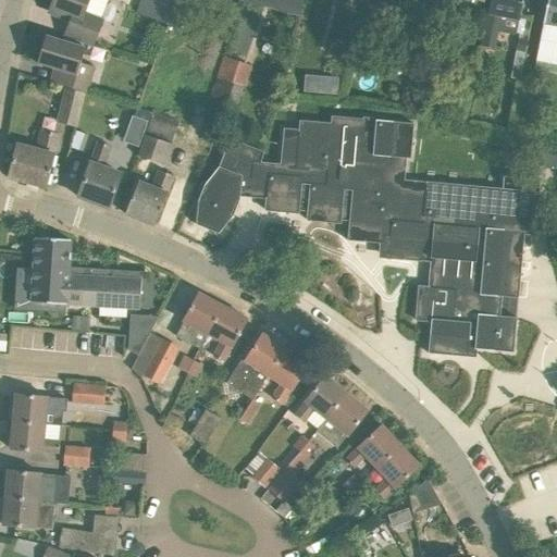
[(103,20),(85,13),(89,0),(53,0),(50,10),(64,15),(63,19),(71,22),(65,35),(94,46),(103,20)]
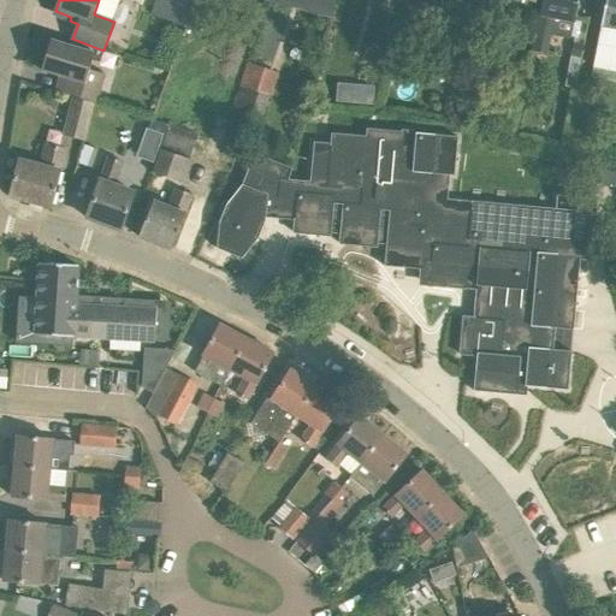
[(159,0),(153,17),(187,30),(197,0),(159,0)]
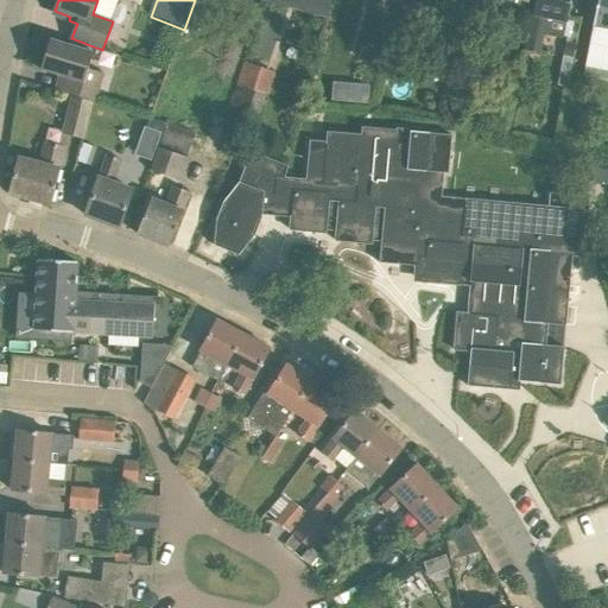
[(271,0),(328,16),(331,0),(271,0)]
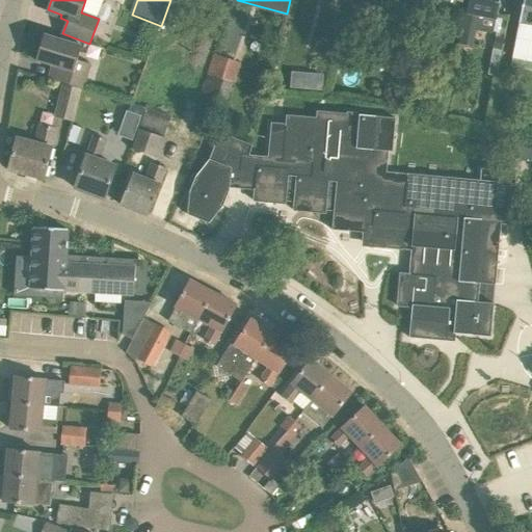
[(376,0),(358,0),(354,14),(370,20),(376,0)]
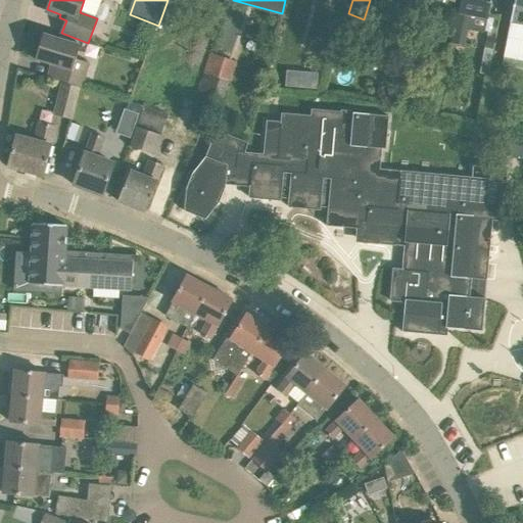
[(491,0),(461,0),(461,4),(453,43),(464,45),(470,15),(487,19),(491,0)]
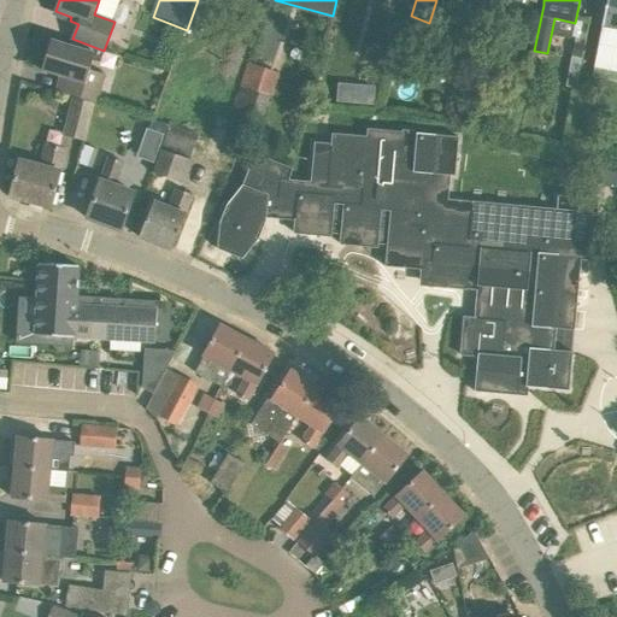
[(616,80),(616,0),(606,0),(593,75),(616,80)]
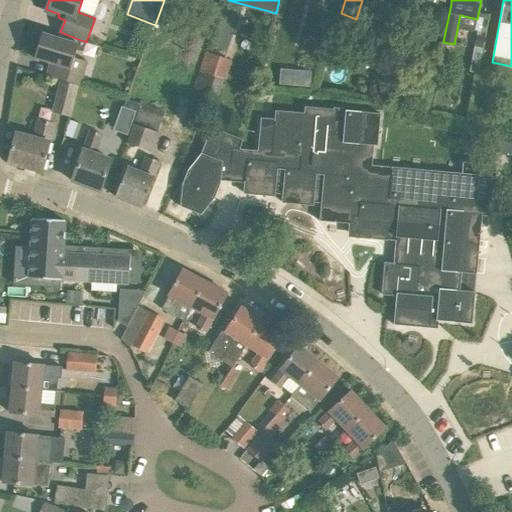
[(375,28),(368,47),(379,51),(386,32),(375,28)]
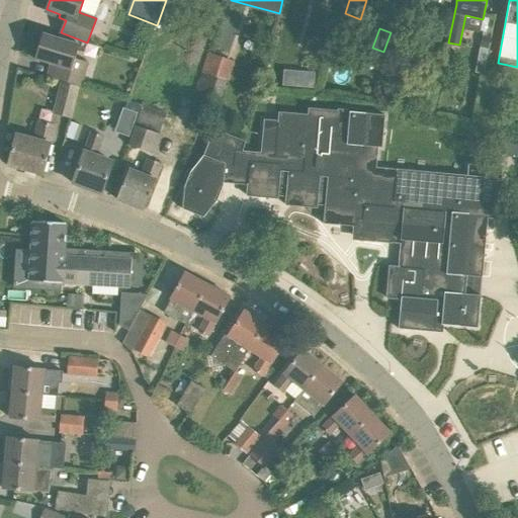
[(485,28),(479,56),(487,57),(493,30),(485,28)]
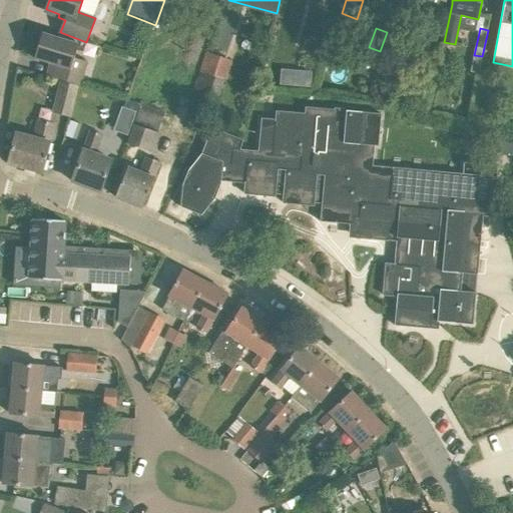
[(88,61),(75,57),(79,44),(42,33),(35,58),(49,62),(45,75),(63,80),(63,81),(80,86),(88,61)]
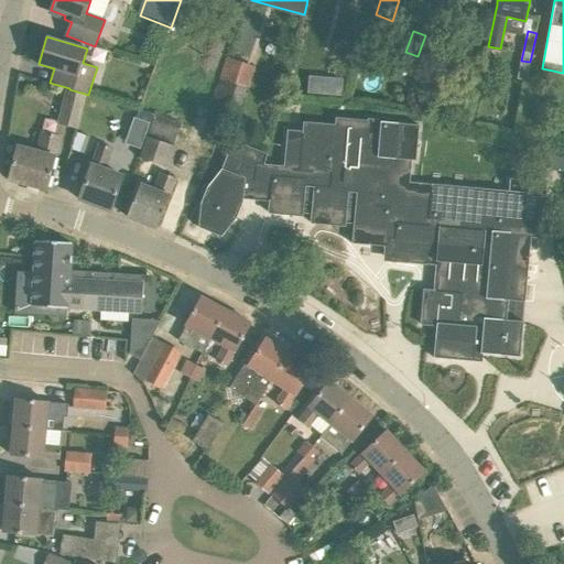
[(253,67),(226,58),(205,125),(232,133),(253,67)]
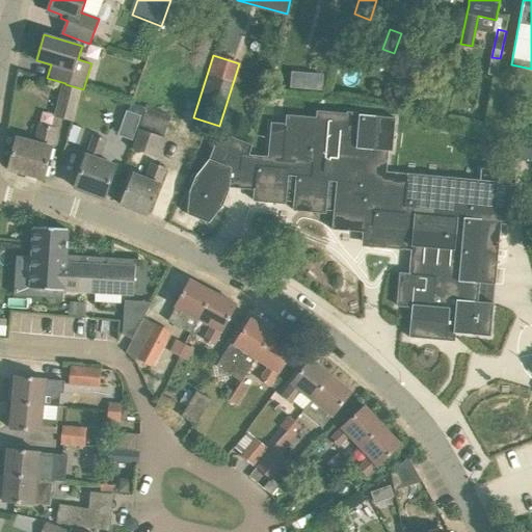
[(324,75),(313,74),(311,90),(323,91),(324,75)]
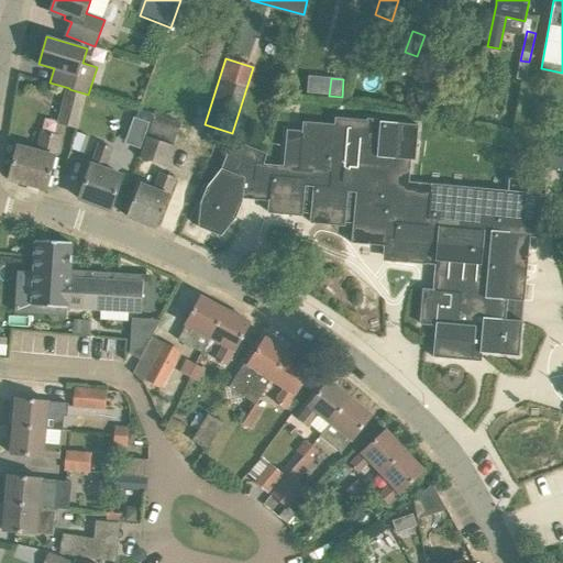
[(61,124),(79,130),(88,95),(69,89),(61,124)]
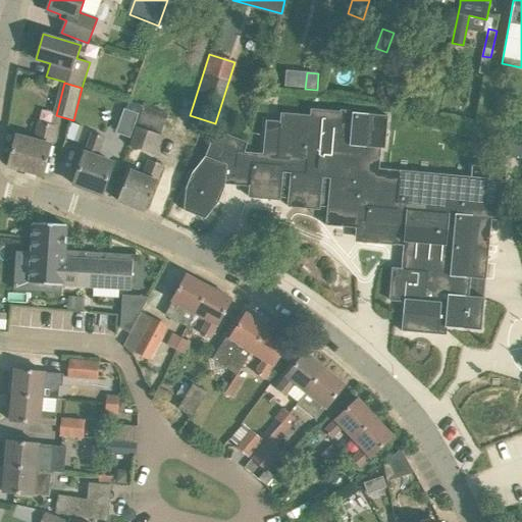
[(162,137),(160,136),(163,127),(166,128),(171,115),(145,106),(137,128),(131,147),(155,156),(162,137)]
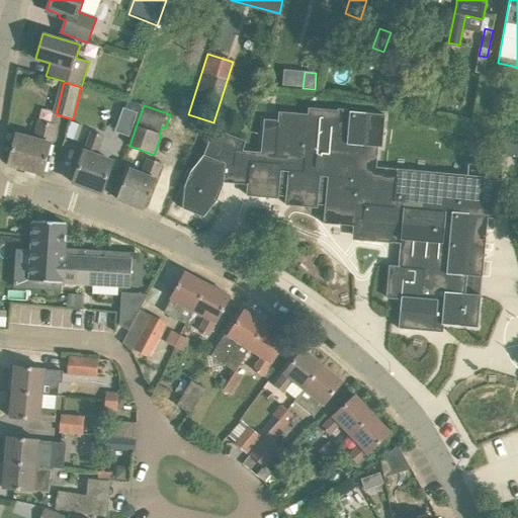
[(133,134),(137,110),(120,107),(117,131),(133,134)]
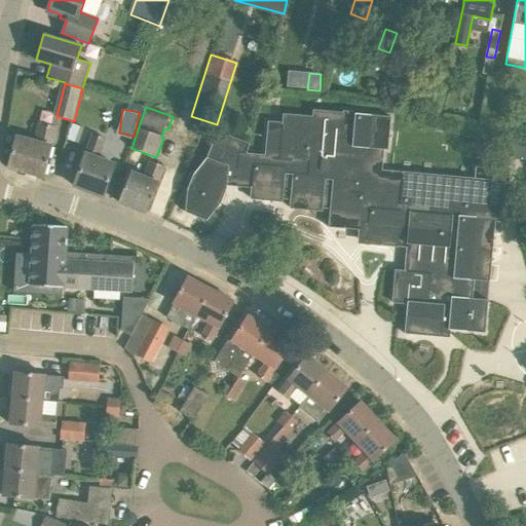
[(439,188),(440,180),(383,174),(385,149),(390,150),(392,120),(362,116),(362,112),(352,110),(351,115),(321,112),(320,120),(290,117),(289,125),(282,125),(259,122),(258,137),(251,137),(249,146),(220,134),(211,160),(194,177),(189,191),(187,211),(203,218),(200,225),(214,230),(225,218),(214,209),(220,201),(226,188),(226,185),(252,187),(251,197),(283,200),(283,197),(292,198),(291,207),(322,211),(322,208),(332,208),(330,226),(360,229),(369,229),(368,242),(408,247),(406,271),(397,270),(393,301),(409,302),(406,332),(441,336),(442,328),(484,331),(487,304),(472,302),(474,290),(475,283),(489,284),(496,215),(505,216),(509,184),(474,181),(474,191),(439,188)]
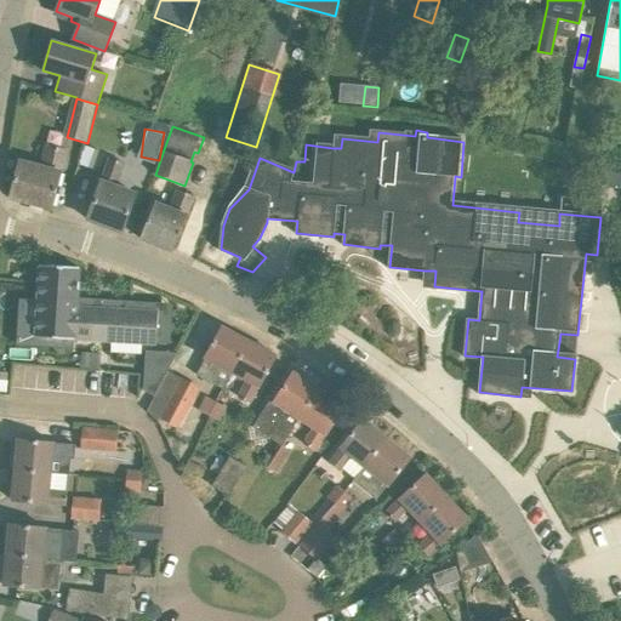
[(67,152),(47,147),(41,167),(20,161),(10,198),(51,209),(67,152)]
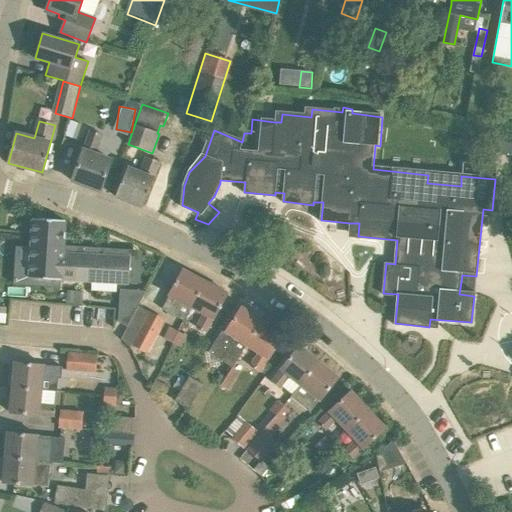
[(70,121),(65,136),(67,137),(76,140),(81,125),(72,121),(70,121)]
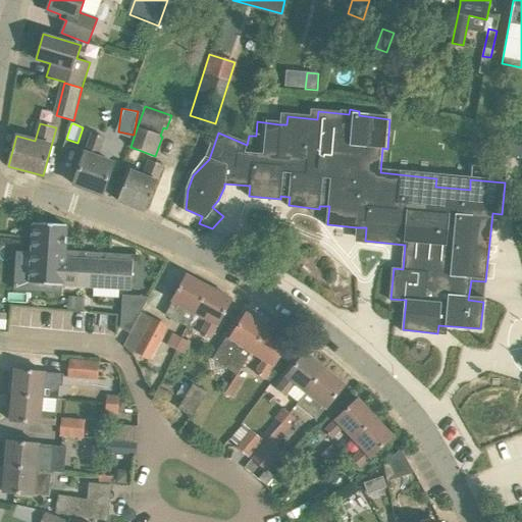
[(100,157),(106,139),(91,134),(85,153),(73,185),(102,195),(113,163),(100,157)]
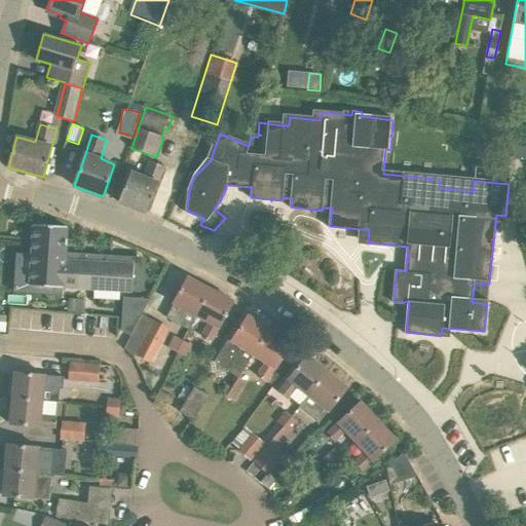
[(164,167),(150,161),(144,178),(130,172),(118,202),(147,213),(164,167)]
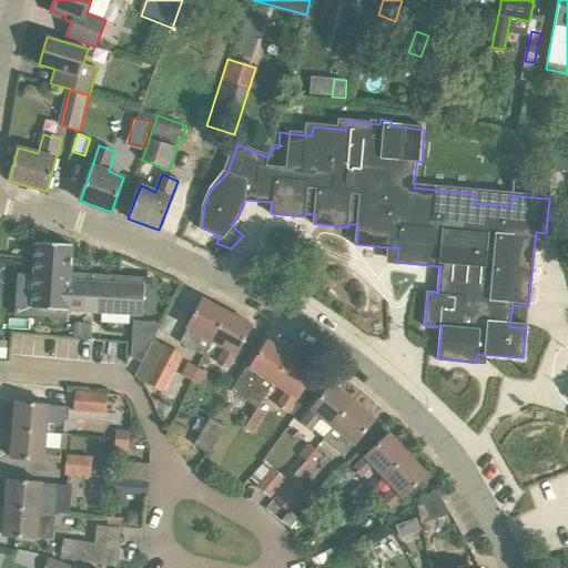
[(82,312),(85,273),(70,273),(72,244),(38,243),(33,308),(82,312)]
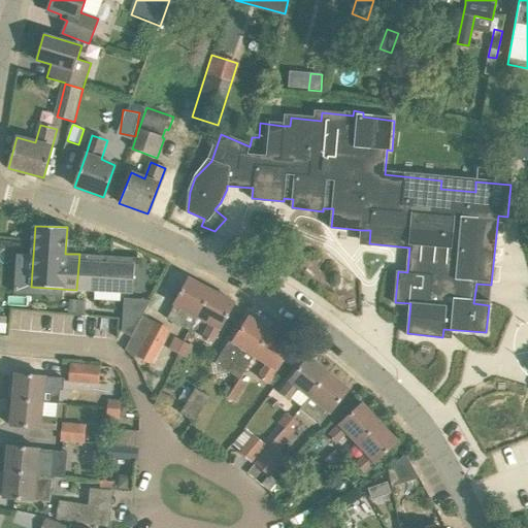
[(134,265),(93,263),(93,255),(79,254),(76,290),(132,293),(134,265)]
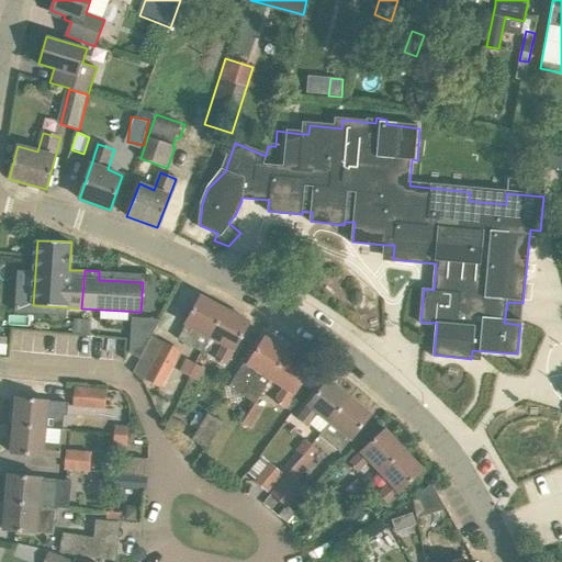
[(210,337),(225,308),(200,294),(177,339),(188,345),(202,351),(211,337),(210,337)]
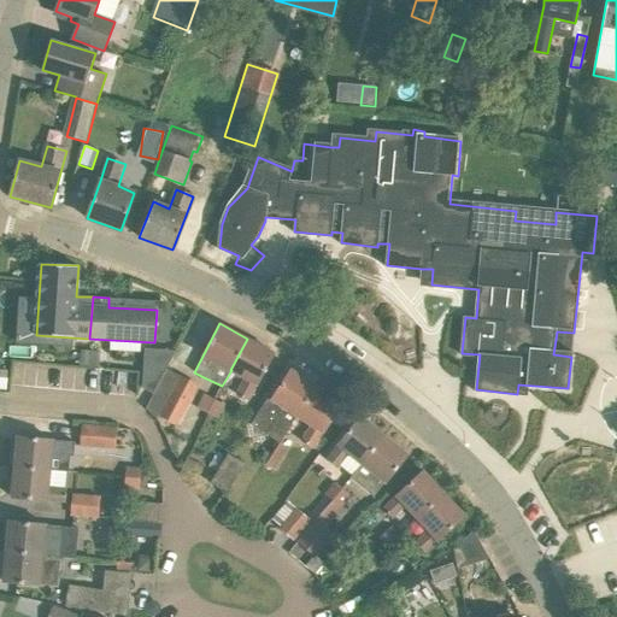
[(274,352),(247,339),(230,370),(231,370),(246,378),(238,395),(248,400),(274,352)]
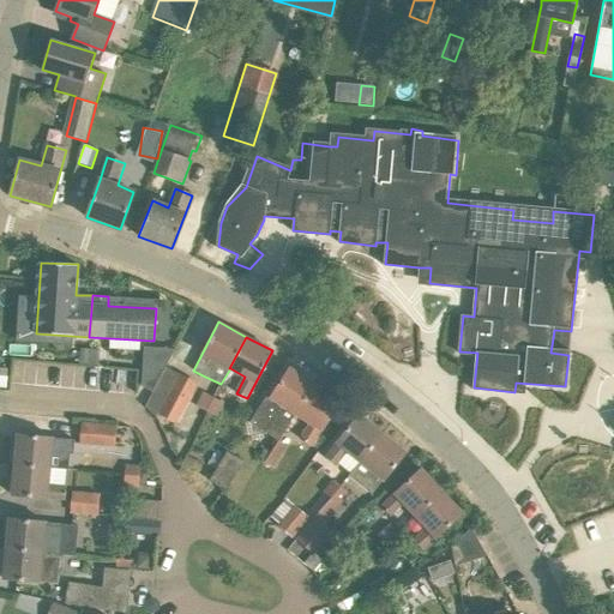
[(140,386),(152,392),(166,367),(175,349),(144,347),(140,386)]
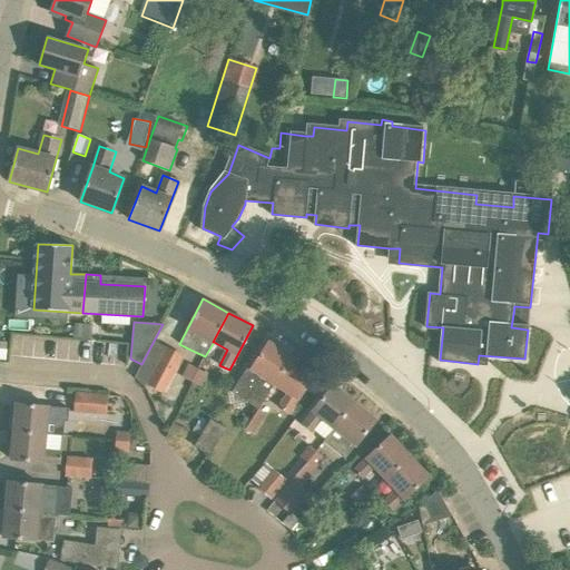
[(78,338),(92,340),(92,325),(78,324),(78,338)]
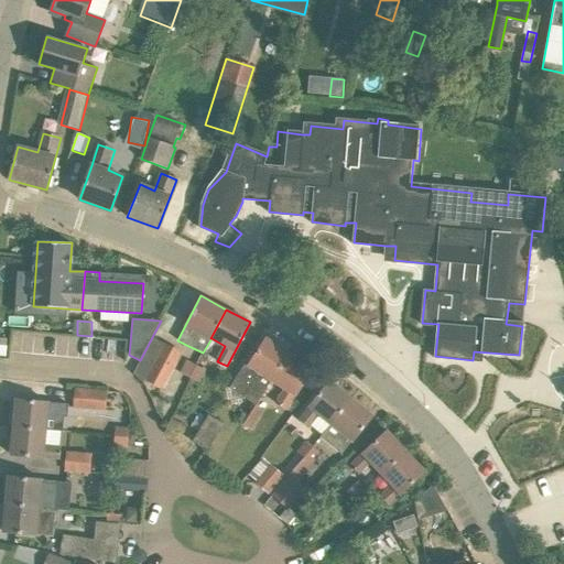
[(290,353),(266,338),(247,369),(242,367),(229,387),(243,396),(246,392),(259,401),(272,380),(290,353)]
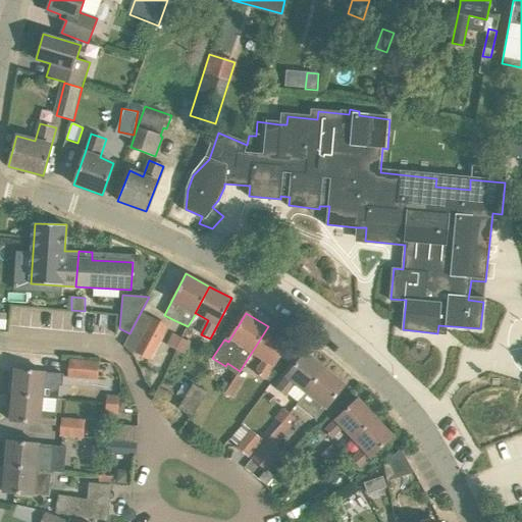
[(168,327),(152,318),(136,352),(151,359),(162,337),(168,327)]
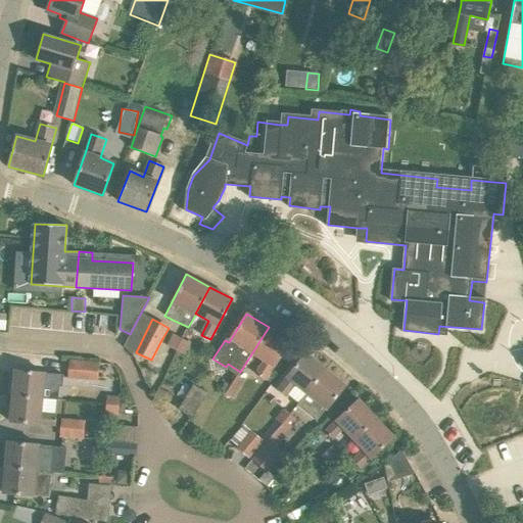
[(269,327),(252,352),(265,360),(255,374),(266,380),(290,341),(269,327)]
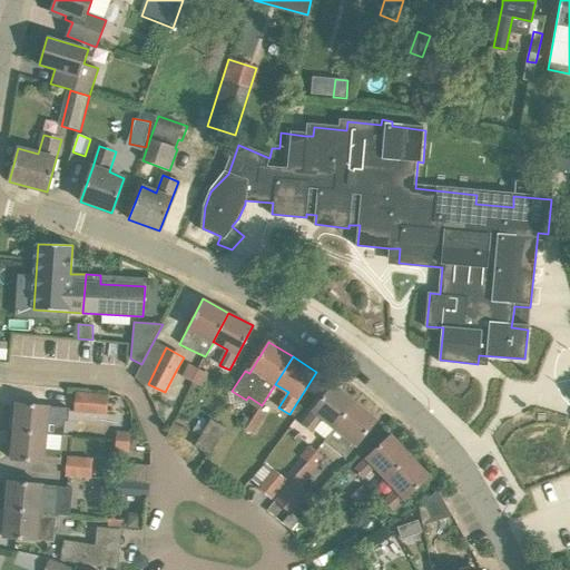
[(182,376),(192,382),(198,369),(189,364),(182,376)]
